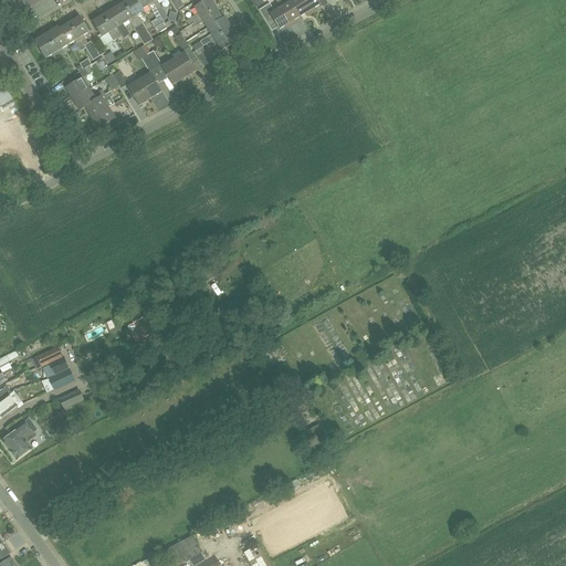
[(127,0),(124,2),(138,25),(143,23),(138,16),(144,11),(143,9),(136,0),(127,0)]
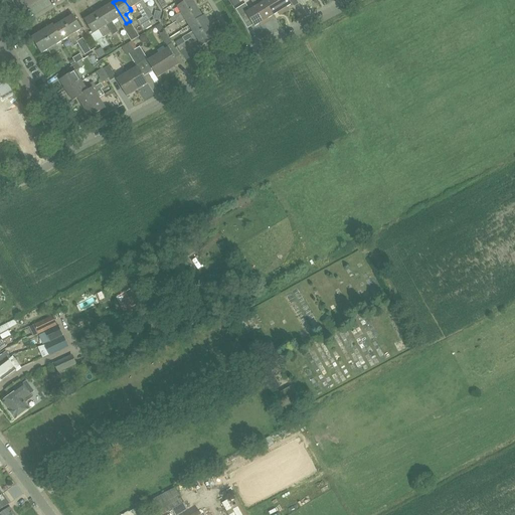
[(144,10),(137,0),(124,0),(130,8),(135,5),(140,12),(144,10)]
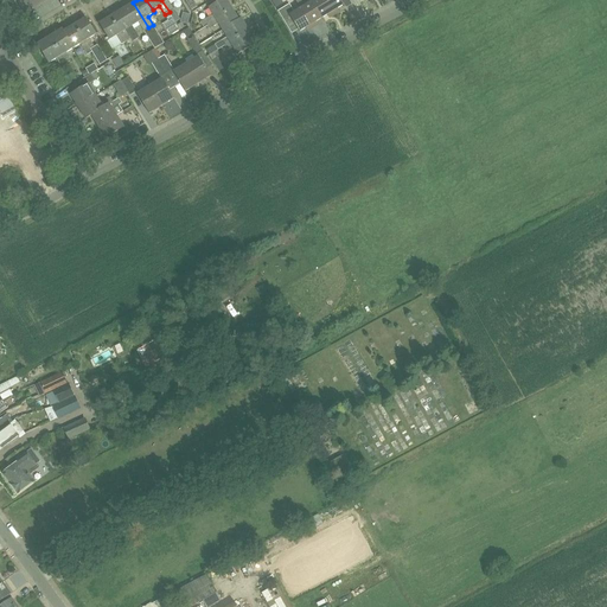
[(161,0),(170,12),(173,10),(168,0),(161,0)]
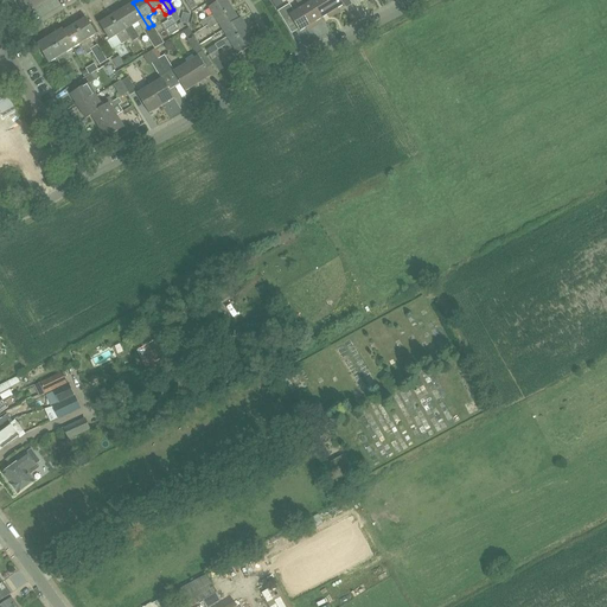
[(208,24),(232,8),(227,0),(221,0),(209,7),(213,14),(204,19),(208,24)]
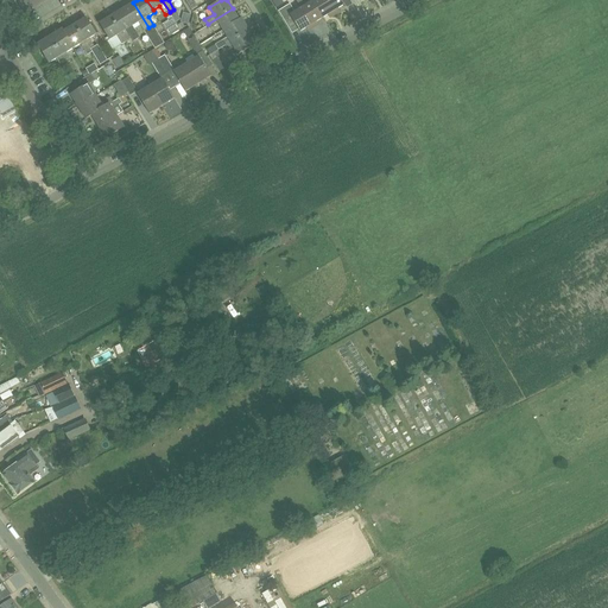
[(322,18),(310,0),(304,0),(308,5),(301,8),(312,29),(318,25),(316,21),(322,18)]
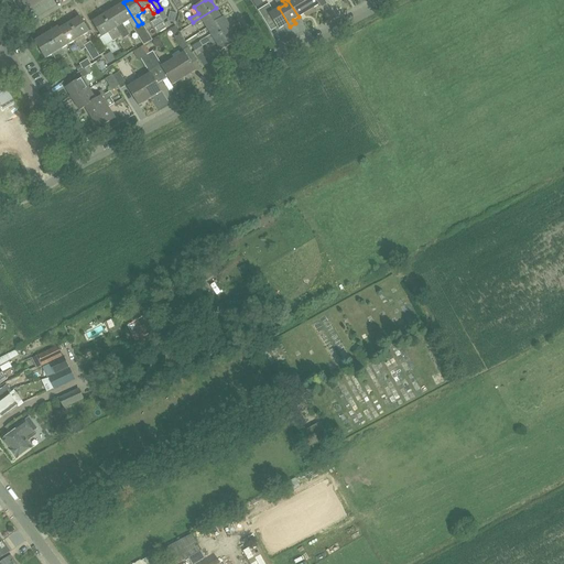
[(288,0),(299,17),(304,13),(306,17),(311,13),(302,0),(288,0)]
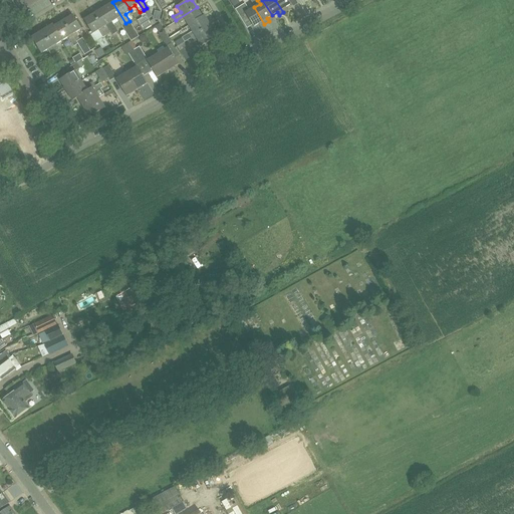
[(275,0),(283,12),(287,10),(285,7),(291,3),(288,0),(275,0)]
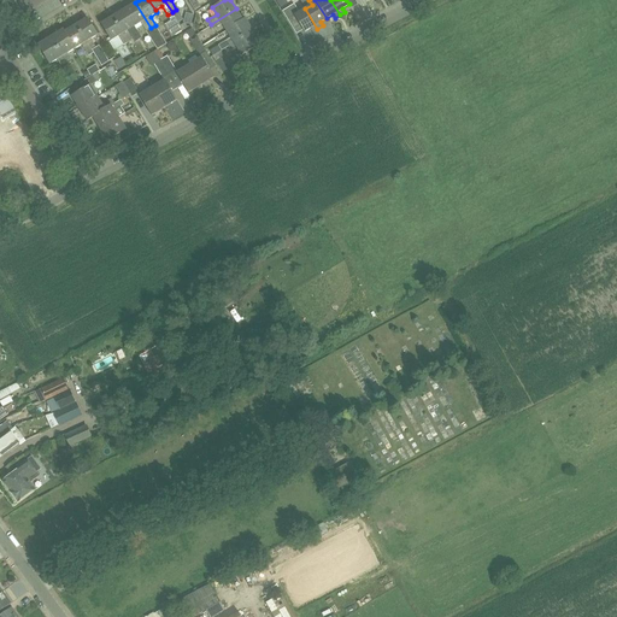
[(124,10),(134,27),(141,22),(146,31),(151,28),(135,3),(124,10)]
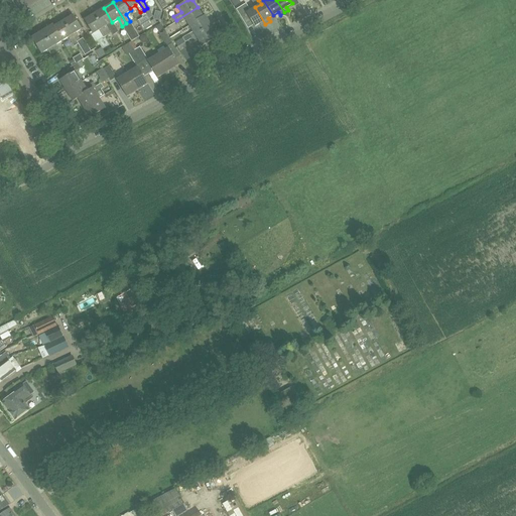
[(246,3),(242,6),(236,9),(248,28),(253,25),(254,27),(260,23),(262,26),(265,24),(255,7),(250,10),(246,3)]
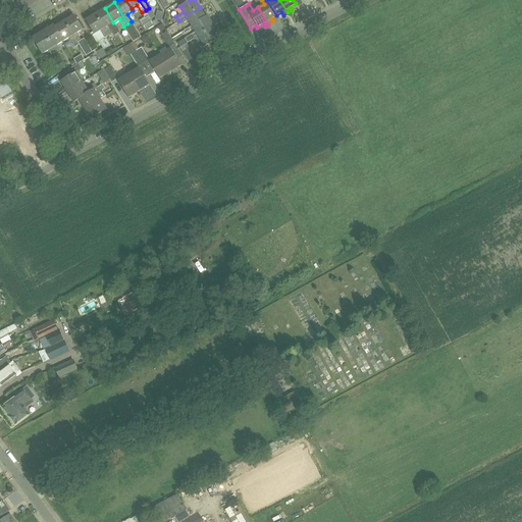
[(205,17),(200,7),(178,20),(180,24),(189,20),(192,25),(208,16),(207,15),(205,17)]
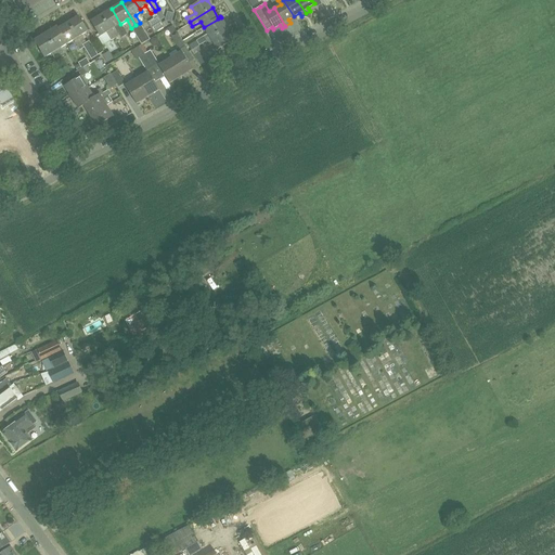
[(120,24),(112,9),(102,15),(115,38),(119,35),(115,27),(120,24)]
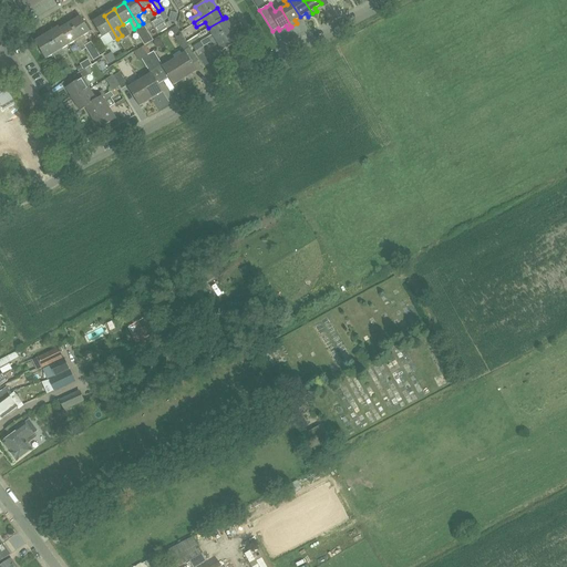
[(70,22),(84,45),(89,43),(84,35),(90,31),(81,16),(70,22)]
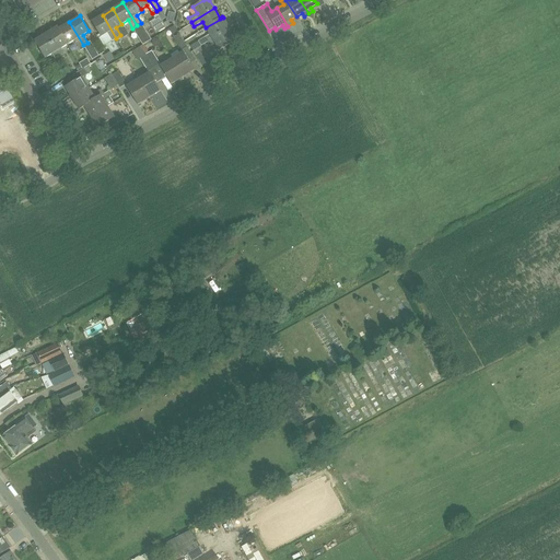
[(116,38),(103,15),(92,21),(101,36),(107,33),(113,41),(116,38)]
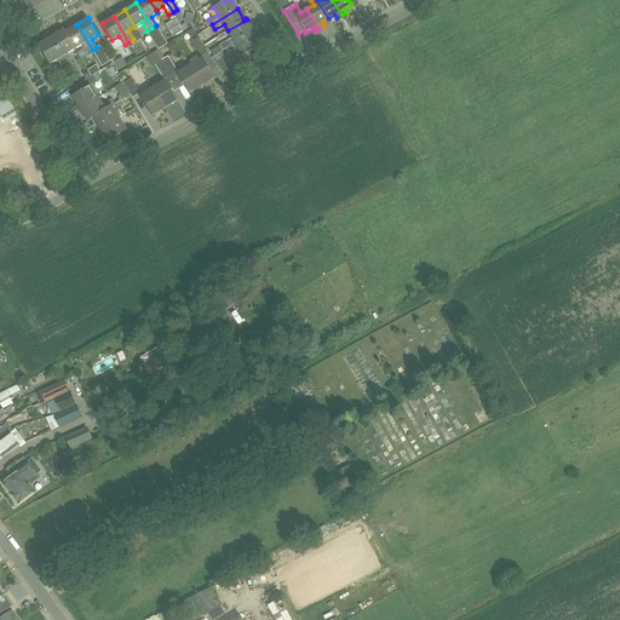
[(233,38),(227,41),(219,45),(223,51),(229,46),(254,32),(247,19),(228,30),(233,38)]
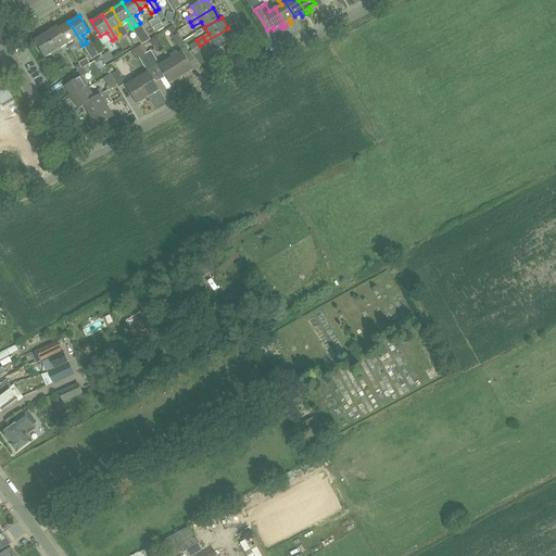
[(58,26),(57,26),(67,43),(73,40),(78,48),(83,45),(68,22),(59,28),(58,26)]
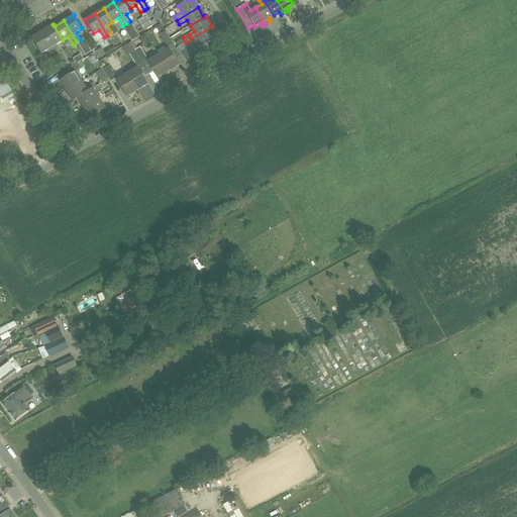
[(53,24),(42,30),(56,52),(60,49),(57,44),(63,40),(53,24)]
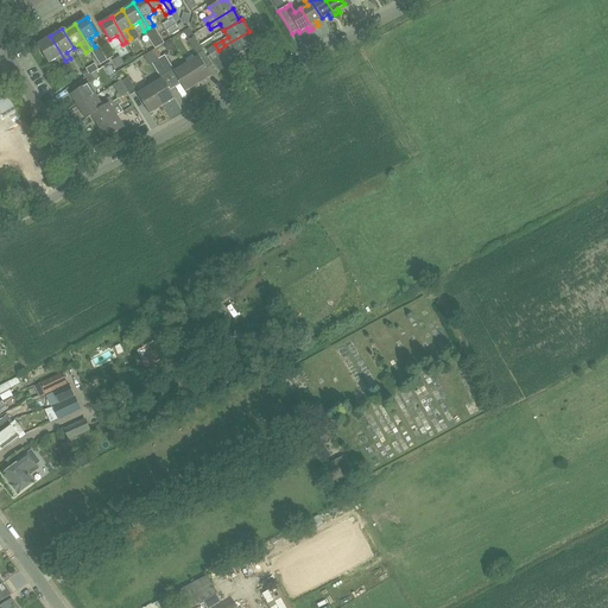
[(249,31),(225,45),(228,50),(234,48),(239,55),(257,44),(249,31)]
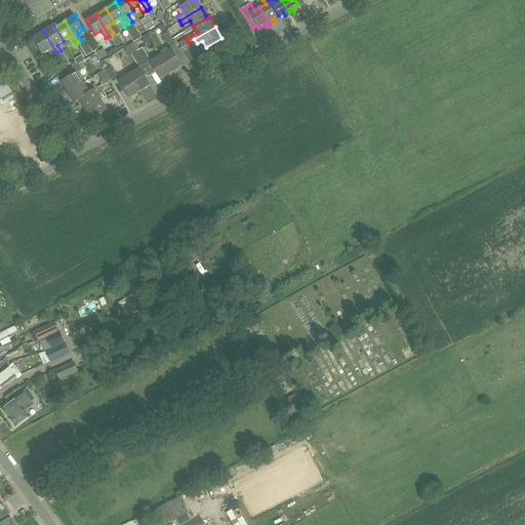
[(133,32),(137,39),(142,37),(136,30),(133,32)]
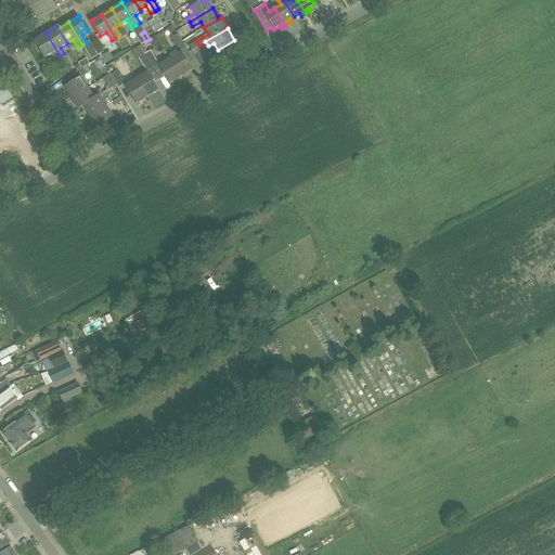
[(60,55),(46,33),(35,40),(44,57),(51,53),(54,59),(60,55)]
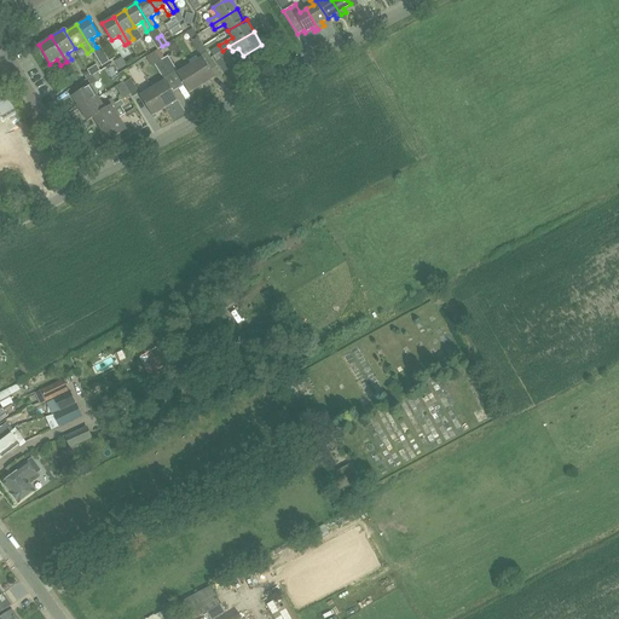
[(192,41),(201,56),(207,52),(198,38),(192,41)]
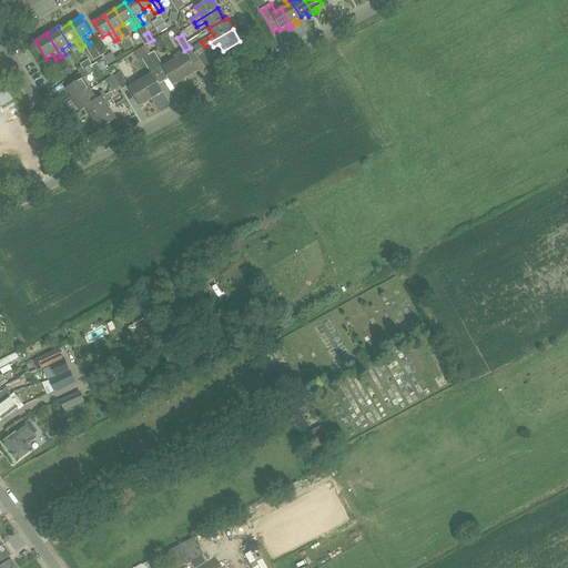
[(84,46),(87,49),(93,60),(100,57),(91,42),(89,43),(84,46)]
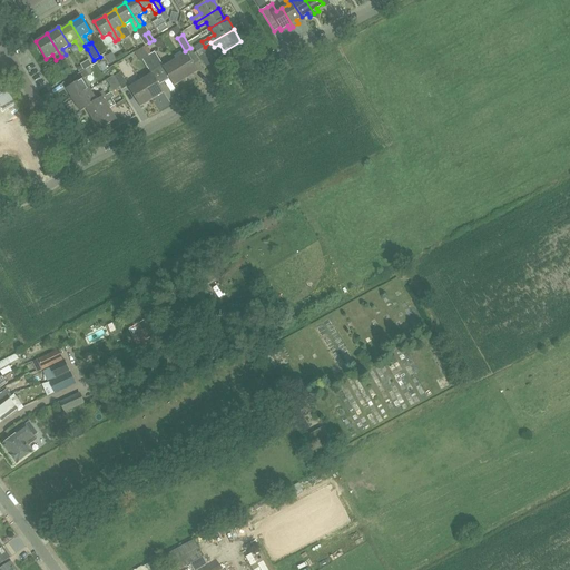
[(204,47),(196,51),(199,57),(204,53),(207,51),(204,47)]
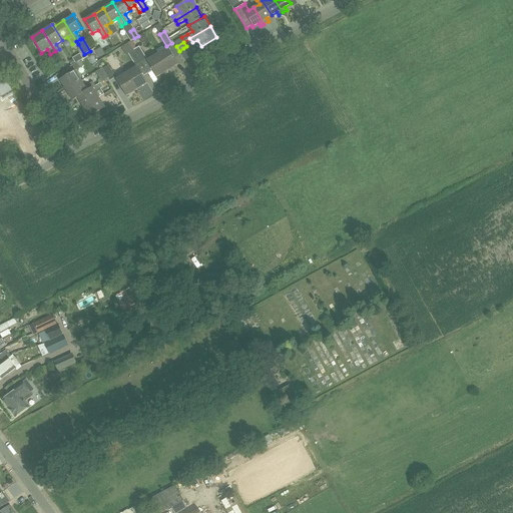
[(140,61),(146,58),(139,46),(133,50),(140,61)]
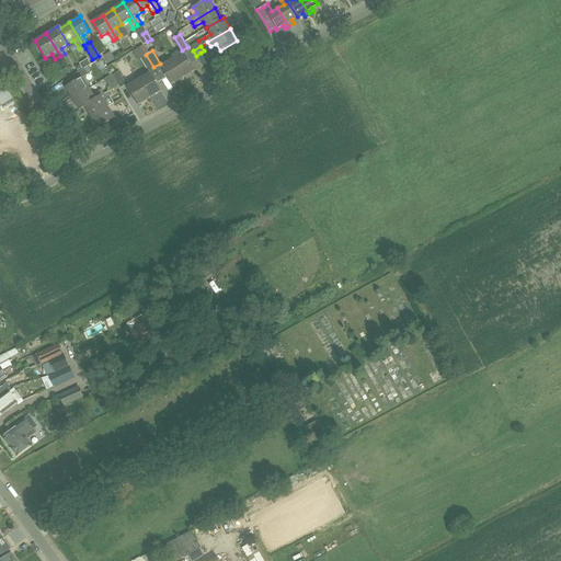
[(172,59),(183,78),(194,70),(183,52),(172,59)]
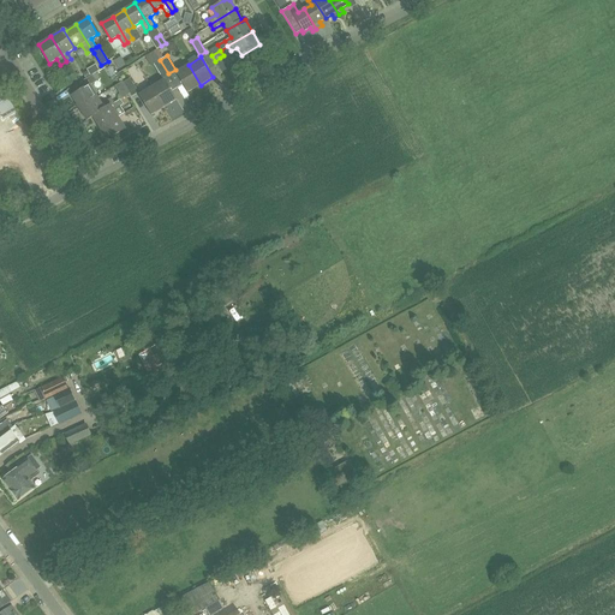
[(168,73),(160,60),(154,64),(162,78),(168,73)]
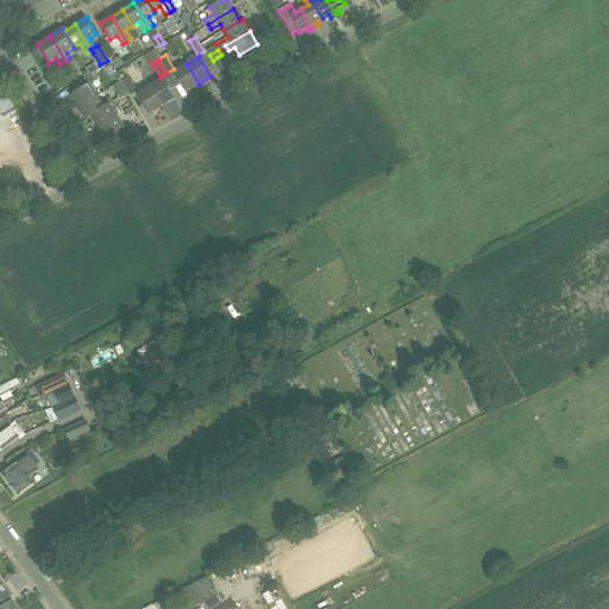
[(187,64),(175,71),(174,71),(186,92),(199,85),(187,64)]
